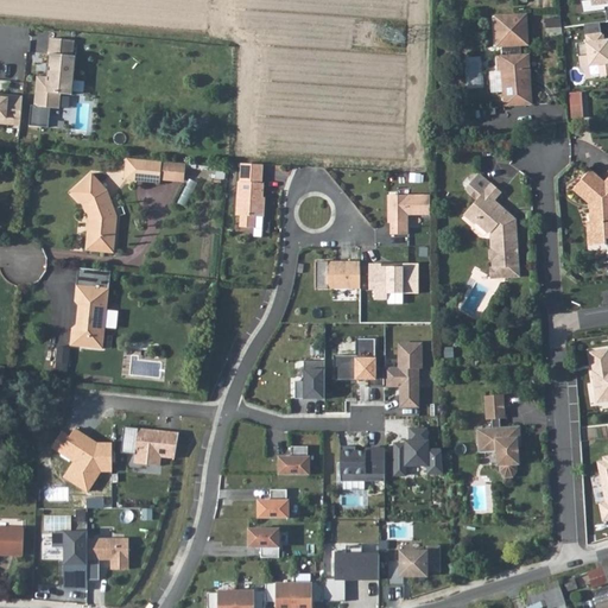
[(607,0),(591,0),(581,2),(582,14),(606,11),(605,8),(607,7),(607,0)]
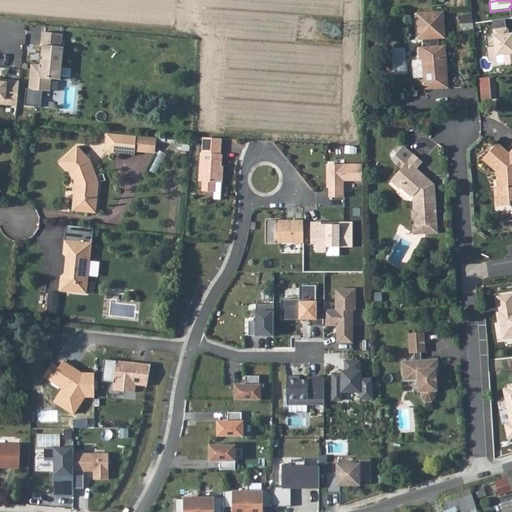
[(426,88),(442,87),(441,76),(445,76),(443,60),(447,60),(446,45),(440,45),(440,37),(446,37),(445,18),(438,19),(438,11),(418,12),(419,38),(424,38),(425,46),(420,46),(421,58),(424,58),(426,88)]
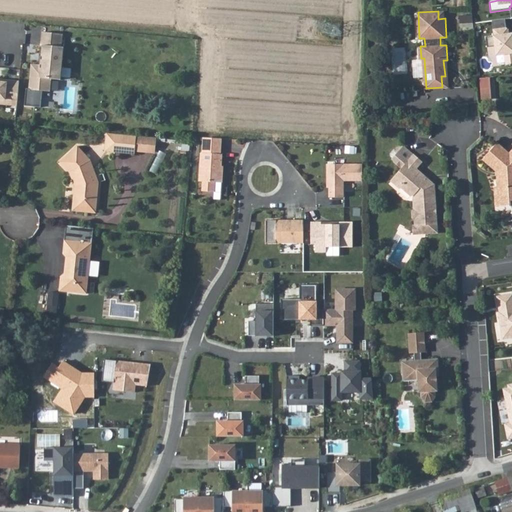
[(462,15),(461,28),(474,29),(474,15),(462,15)]
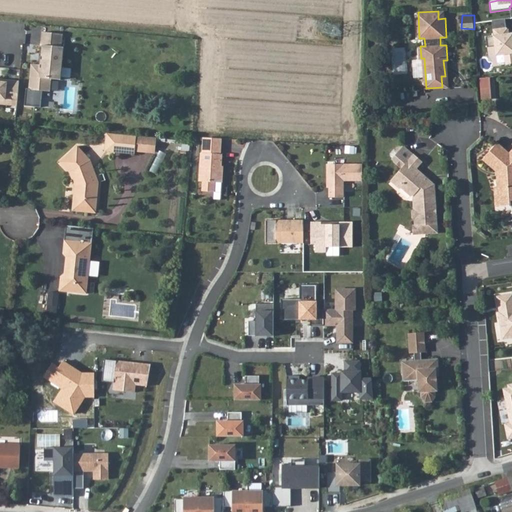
[(511,40),(511,41),(511,34),(509,35),(509,30),(506,28),(493,30),(494,37),(486,38),(487,48),(495,47),(497,56),(504,55),(505,65),(511,64),(511,40)]
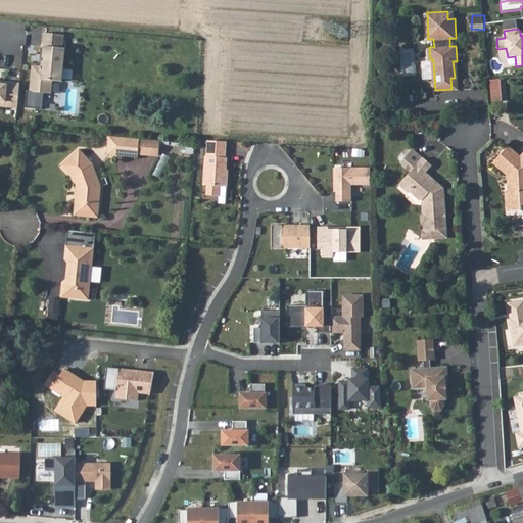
[(63,35),(42,33),(40,47),(43,47),(41,66),(31,65),(29,91),(26,91),(24,109),(41,110),(42,93),(50,94),(51,81),(61,82),(63,57),(64,48),(62,48),(63,35)]
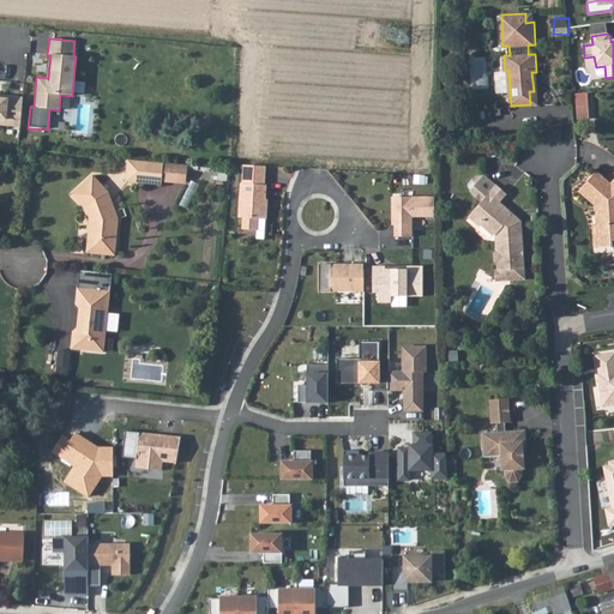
[(529,91),(530,104),(539,104),(536,72),(531,72),(534,91),(529,91)]
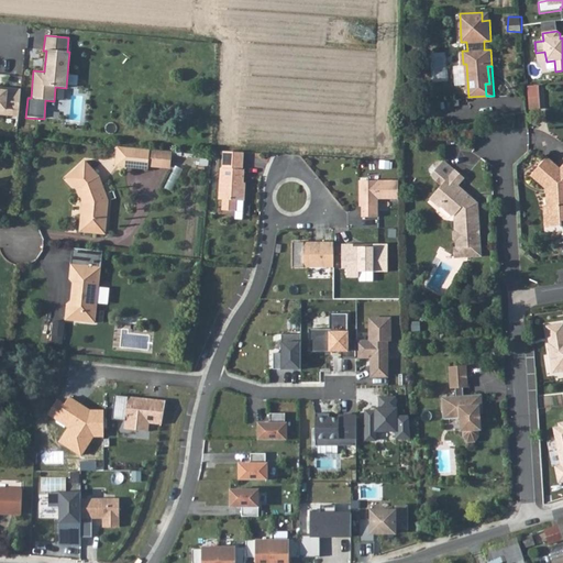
[(530,85),(529,108),(541,108),(542,85),(530,85)]
